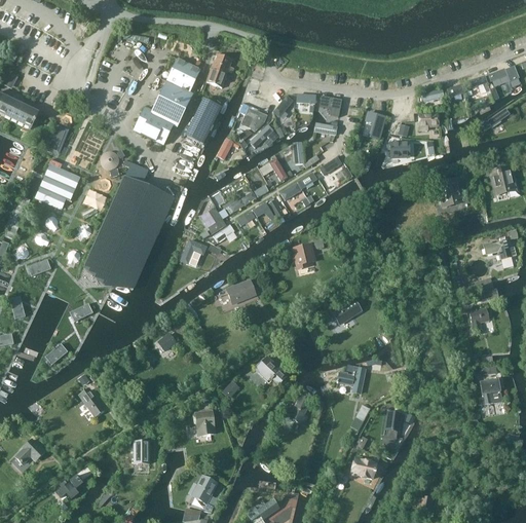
[(222,85),(232,58),(216,51),(205,79),(222,85)]
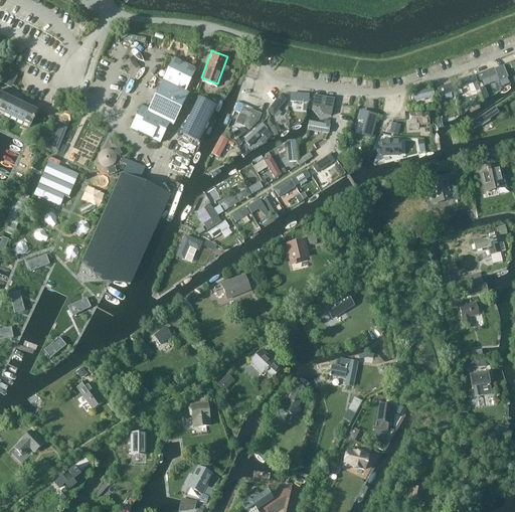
[(173,57),(163,78),(184,89),(195,67),(173,57)]
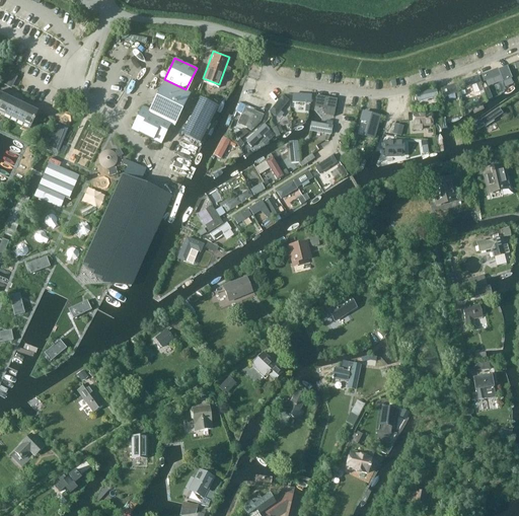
[(484,80),(500,73),(497,66),(480,73),(484,80)]
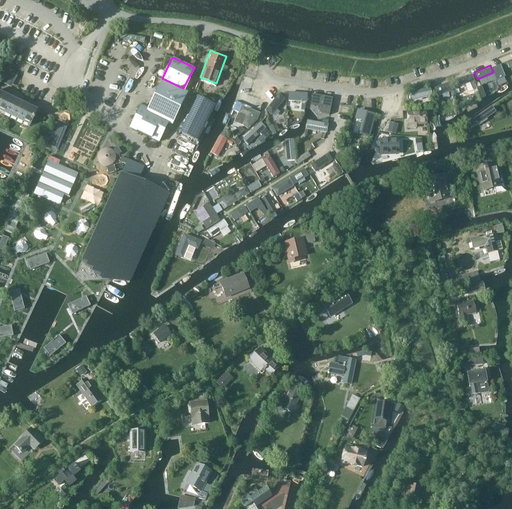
[(456,79),(459,87),(475,81),(473,73),(456,79)]
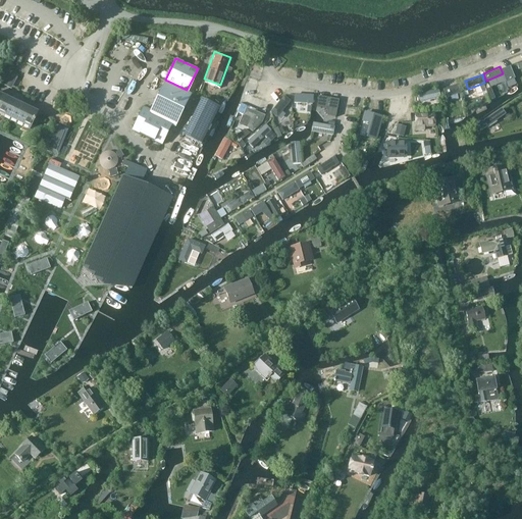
[(165,80),(151,109),(175,122),(191,92),(187,90),(165,80)]
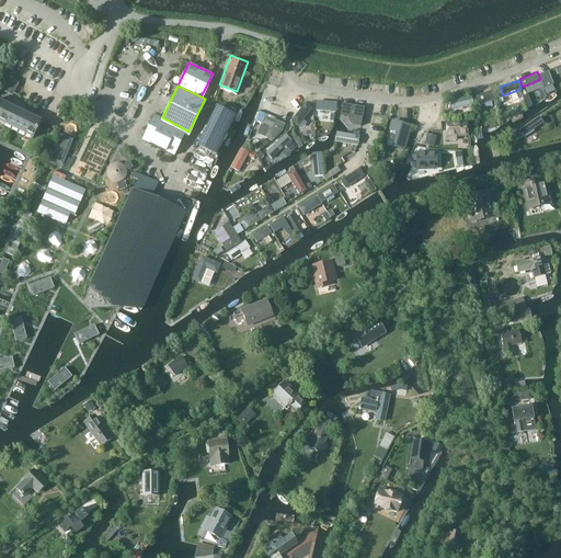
[(451,101),(454,111),(476,103),(472,94),(451,101)]
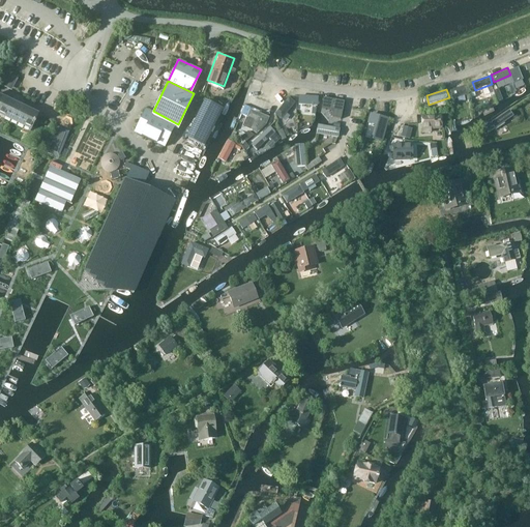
[(38,112),(0,93),(0,113),(30,128),(38,112)]
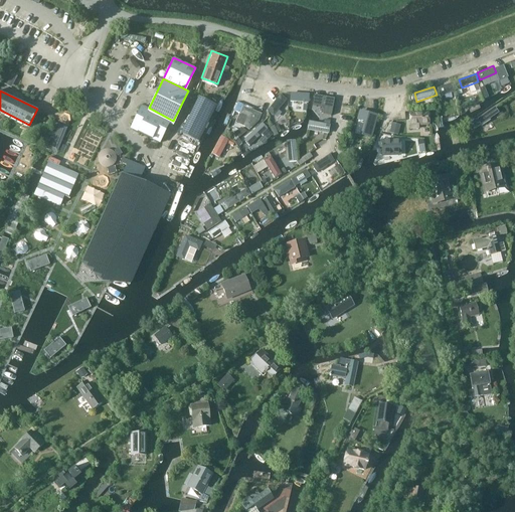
[(448,91),(440,94),(443,100),(451,97),(448,91)]
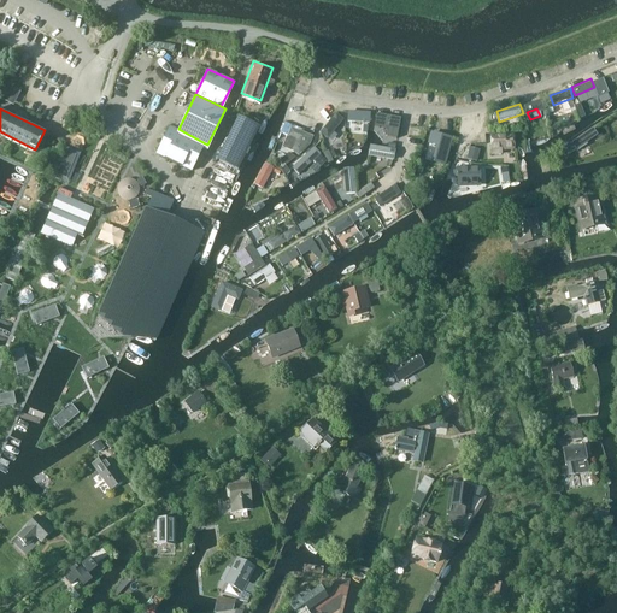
[(369,112),(348,111),(348,121),(369,122),(369,112)]
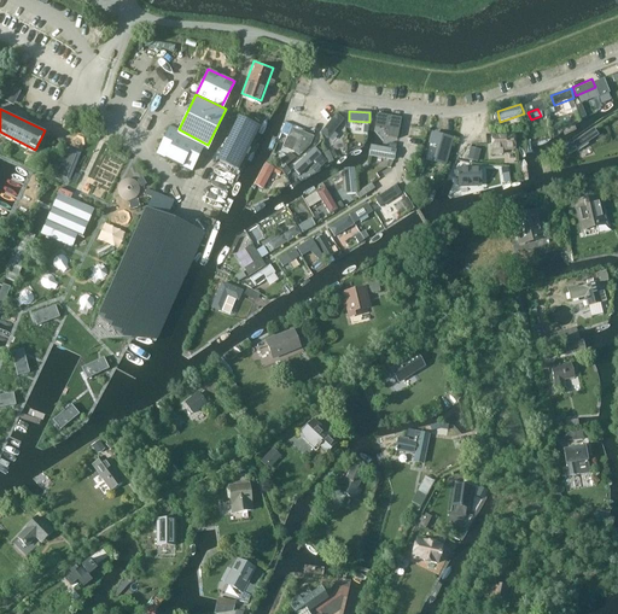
[(377,111),(374,123),(389,126),(388,134),(397,135),(397,136),(401,116),(377,111)]
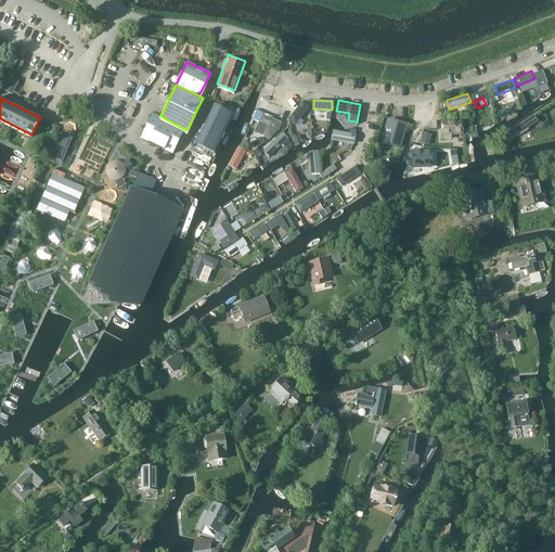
[(288,119),(295,124),(308,106),(301,101),(288,119)]
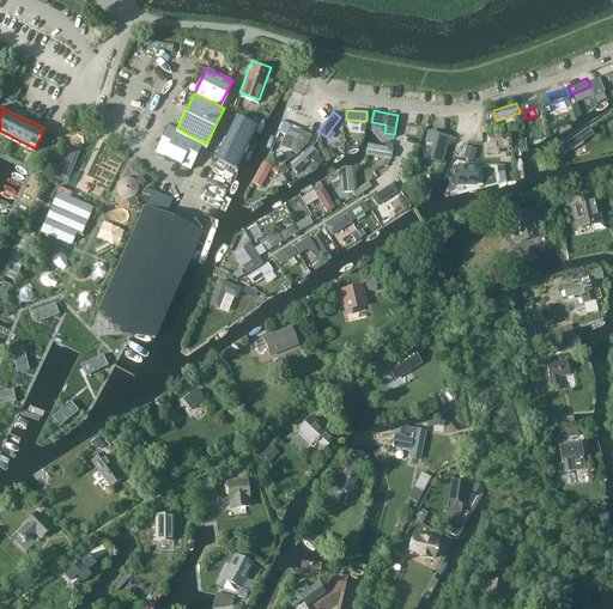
[(217,157),(236,166),(258,122),(238,114),(217,157)]
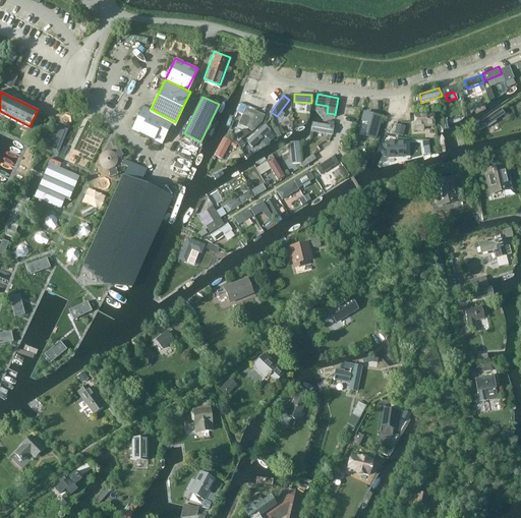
[(262,110),(245,104),(242,113),(250,116),(246,125),(251,129),(263,117),(263,114),(262,110)]
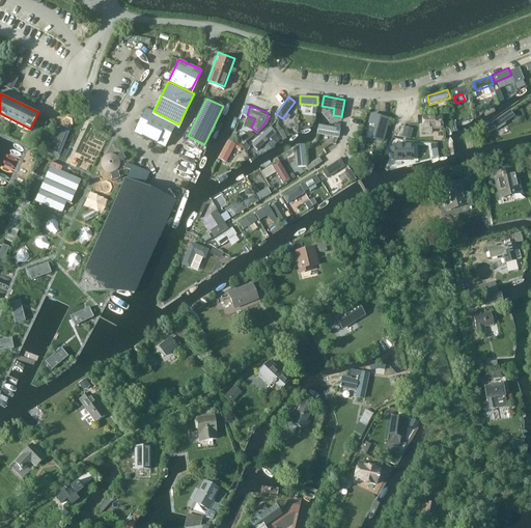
[(172,138),(177,127),(178,124),(154,111),(146,108),(135,131),(164,144),(168,136),(172,138)]
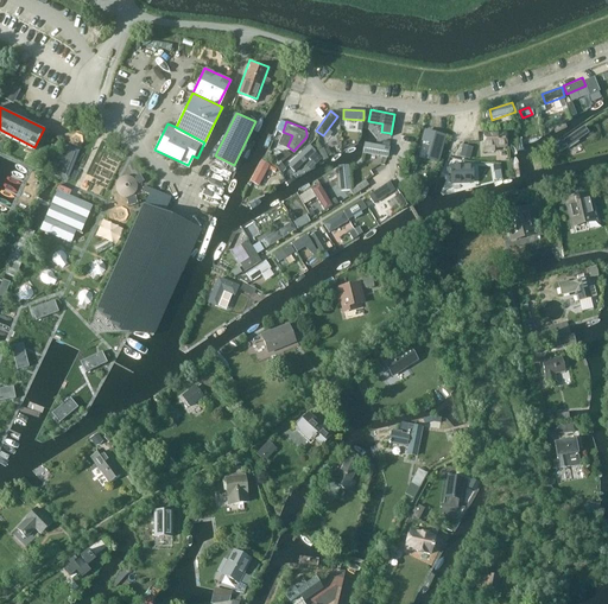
[(589,132),(582,124),(555,144),(562,152),(589,132)]
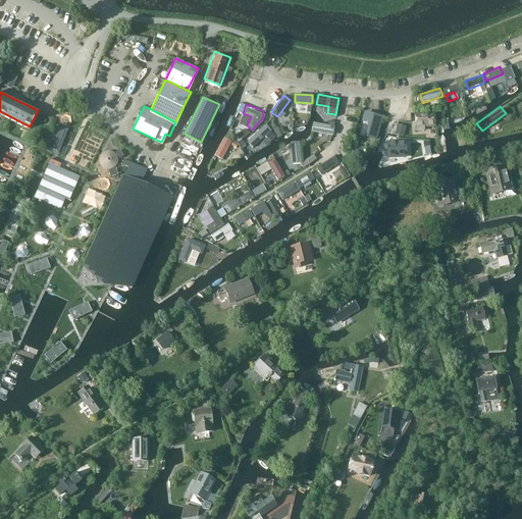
[(375,137),(381,115),(365,110),(363,118),(370,120),(366,135),(375,137)]
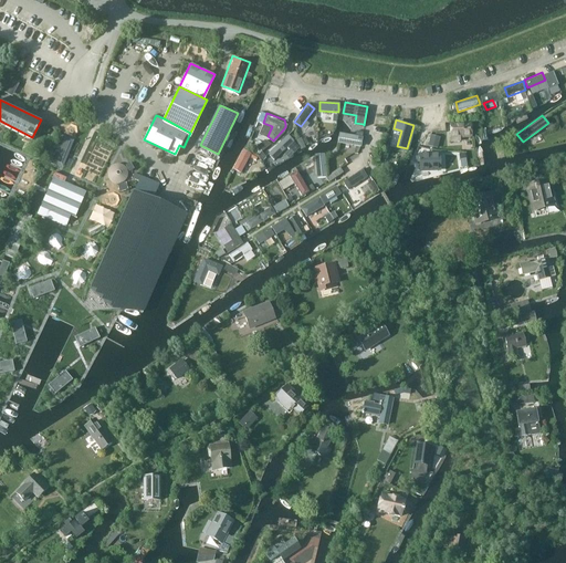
[(460,138),(460,135),(472,135),(471,121),(450,122),(451,139),(460,138)]
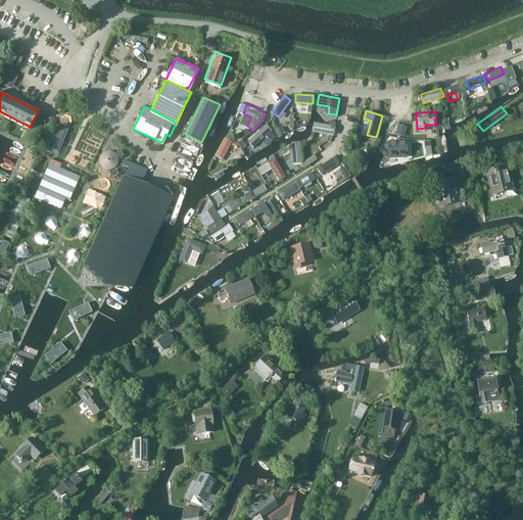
[(277,136),(270,123),(265,126),(270,135),(265,138),(269,144),(278,138),(277,136)]
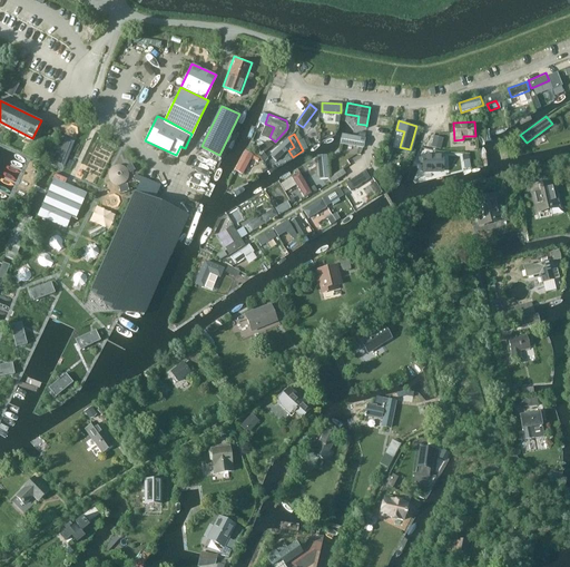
[(365,147),(366,137),(341,135),(340,145),(365,147)]
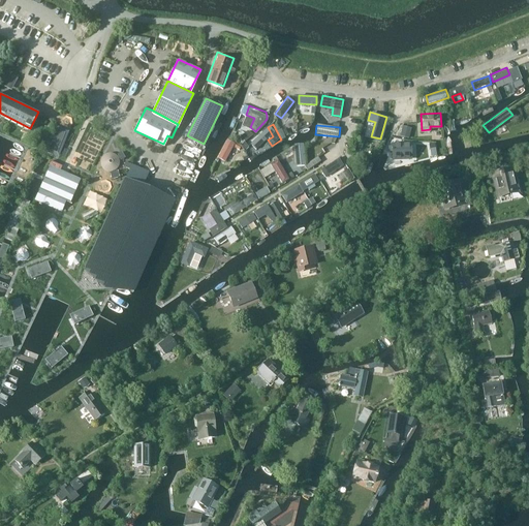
[(401,125),(399,134),(406,136),(408,126),(401,125)]
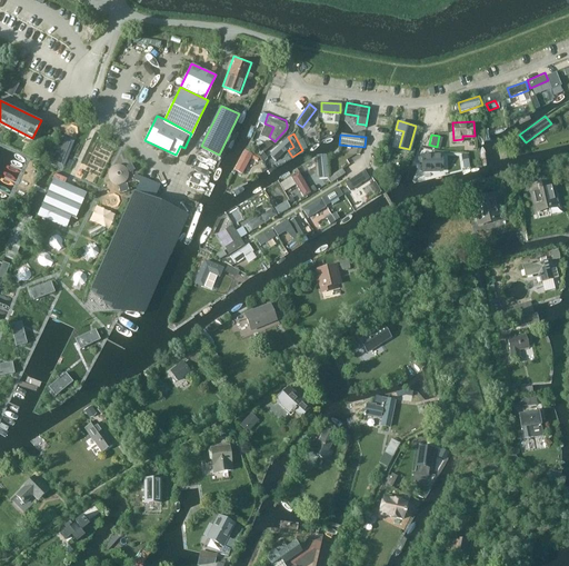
[(307,146),(302,136),(298,138),(302,148),(307,146)]
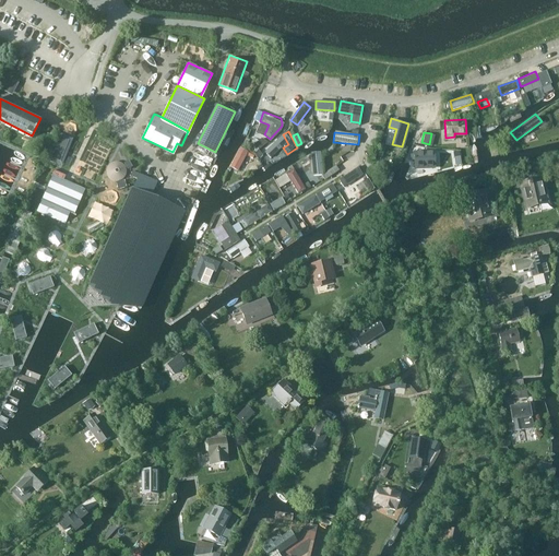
[(60,160),(69,138),(59,134),(51,156),(60,160)]
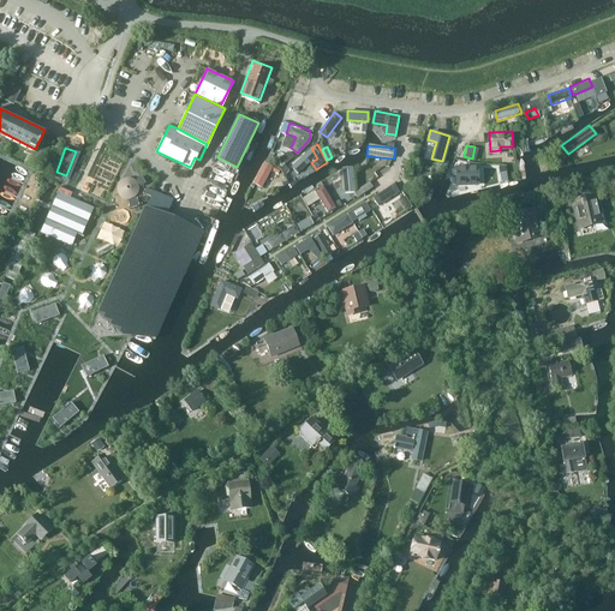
[(252,181),(262,185),(273,165),(264,160),(252,181)]
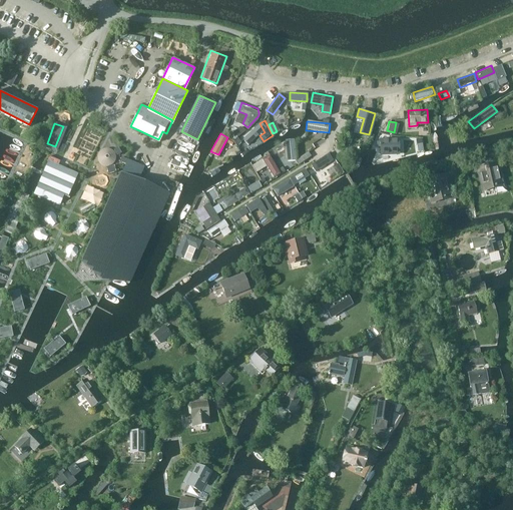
[(398,151),(398,150),(400,150),(400,144),(398,144),(397,137),(381,138),(377,138),(377,144),(381,144),(382,152),(398,151)]
